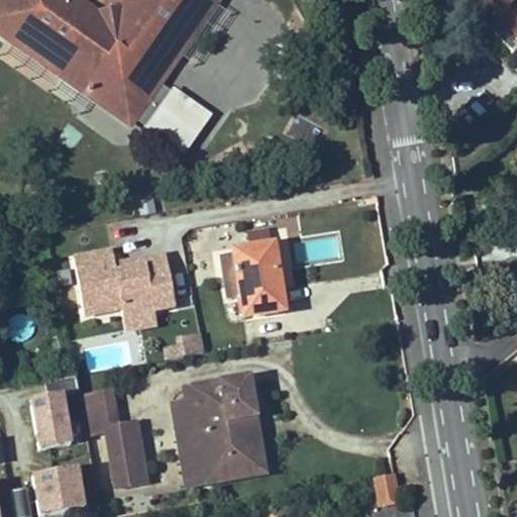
[(152,94),(186,45),(179,40),(200,9),(208,14),(218,0),(130,0),(120,15),(102,18),(76,0),(0,0),(0,33),(19,47),(25,40),(58,63),(52,70),(130,125),(140,111),(158,123),(170,105),(152,94)]
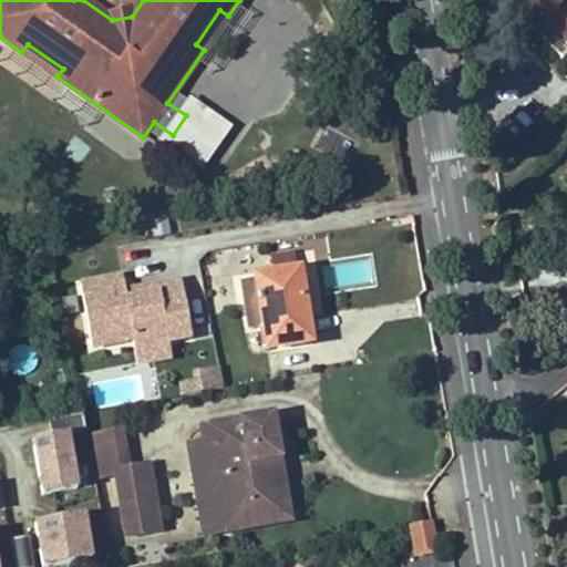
[(566,0),(519,0),(525,6),(513,17),(557,64),(566,54),(566,0)]
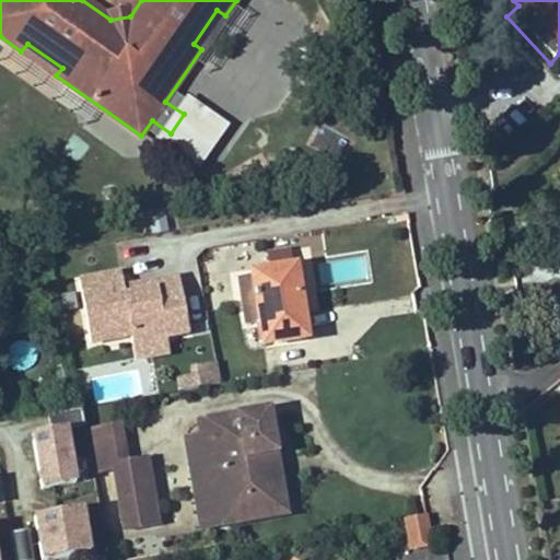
[(201,49),(225,15),(217,10),(194,44),(201,49)]
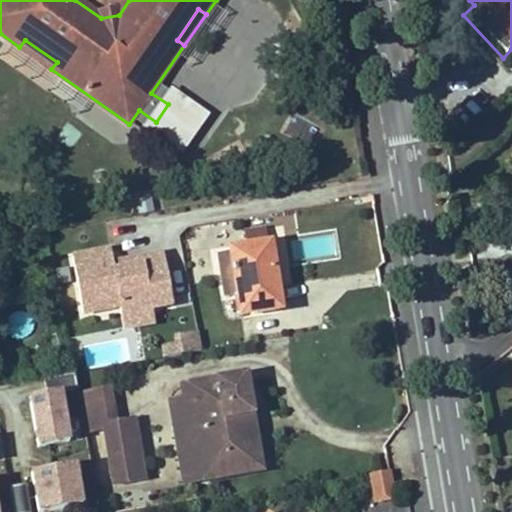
[(57,62),(25,40),(19,47),(51,69),(57,62)]
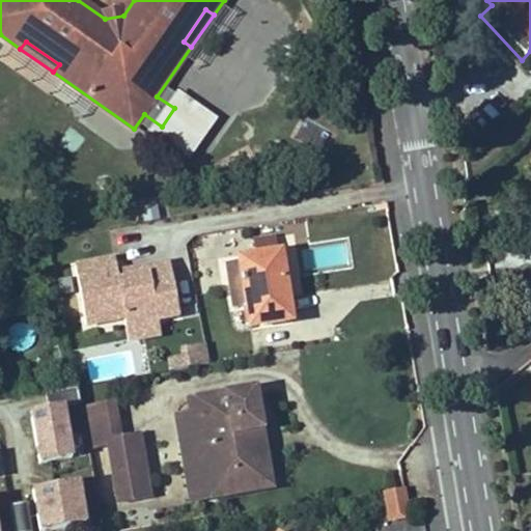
[(187,158),(212,122),(180,100),(174,108),(162,127),(155,136),(187,158)]
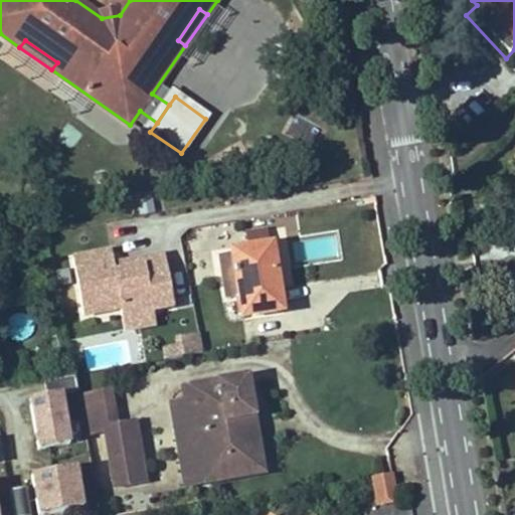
[(71,150),(81,133),(65,124),(55,141),(71,150)]
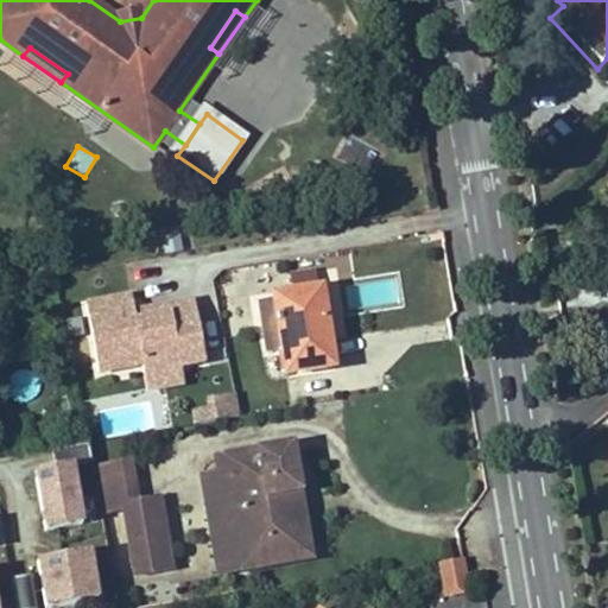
[(297,295),(321,291),(318,276),(295,279),(297,295)]
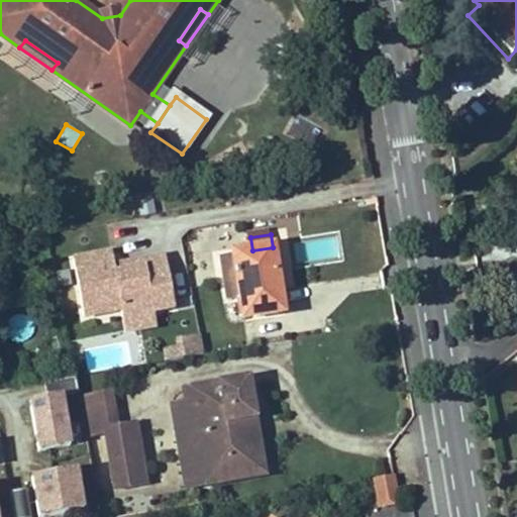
[(283,311),(273,247),(233,253),(242,317),(283,311)]
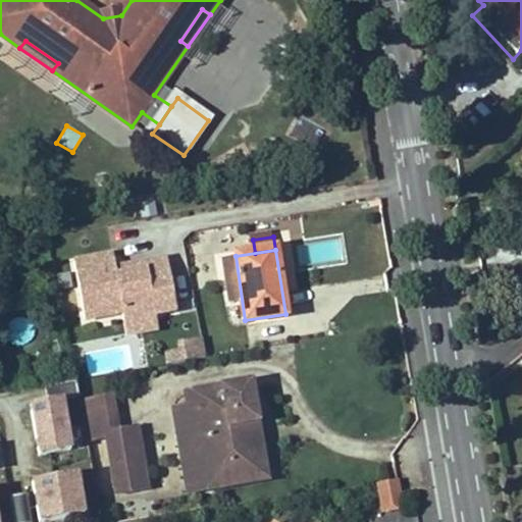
[(71,264),(84,322),(121,314),(122,322),(154,315),(174,311),(164,259),(113,270),(110,256),(71,264)]
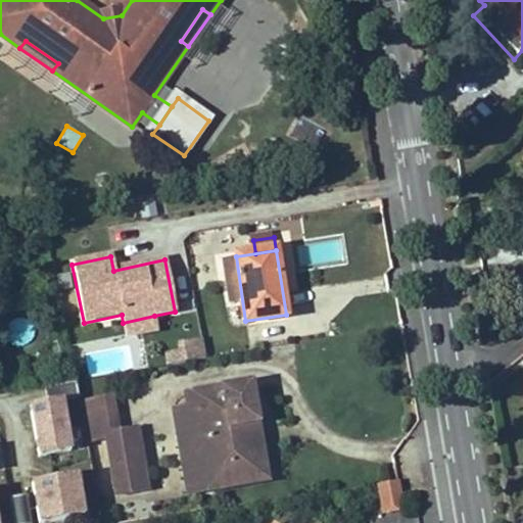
[(154,316),(123,323),(126,338),(157,331),(154,316)]
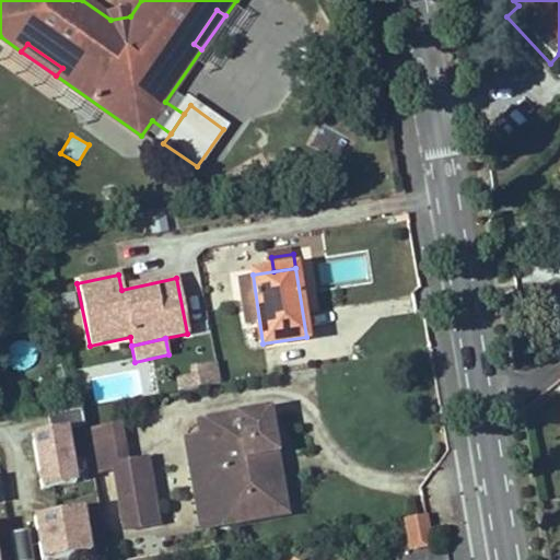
[(190,363),(191,384),(220,382),(219,361),(190,363)]
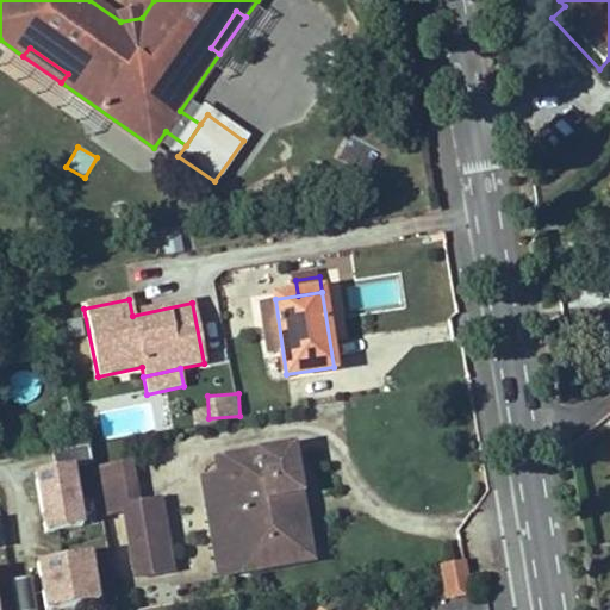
[(93,464),(89,443),(53,449),(55,462),(33,466),(45,535),(89,528),(79,466),(93,464)]
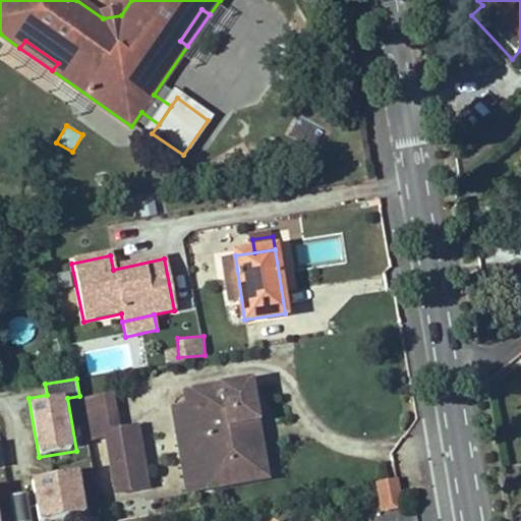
[(269,475),(251,381),(183,393),(186,406),(189,423),(181,424),(190,477),(230,470),(232,481),(269,475)]
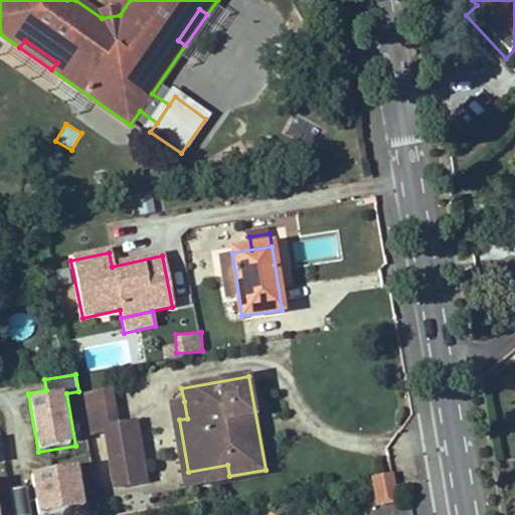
[(115,388),(79,395),(88,436),(105,431),(104,423),(121,419),(115,388)]
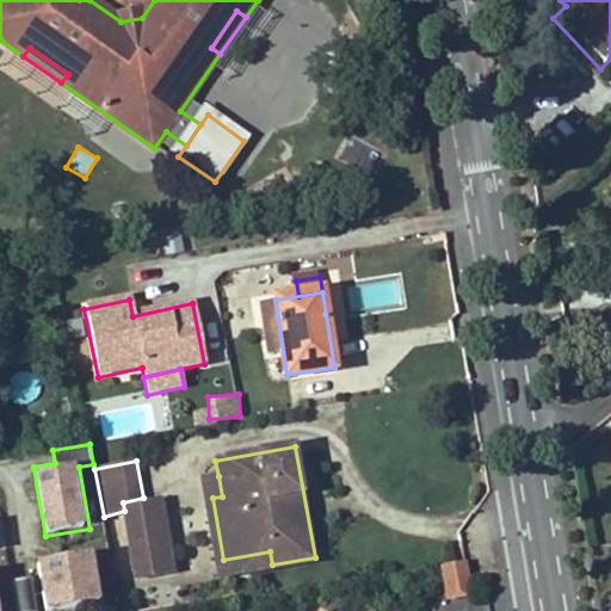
[(222,497),(218,476),(204,479),(221,579),(272,569),(272,565),(270,551),(223,560),(213,498),(222,497)]
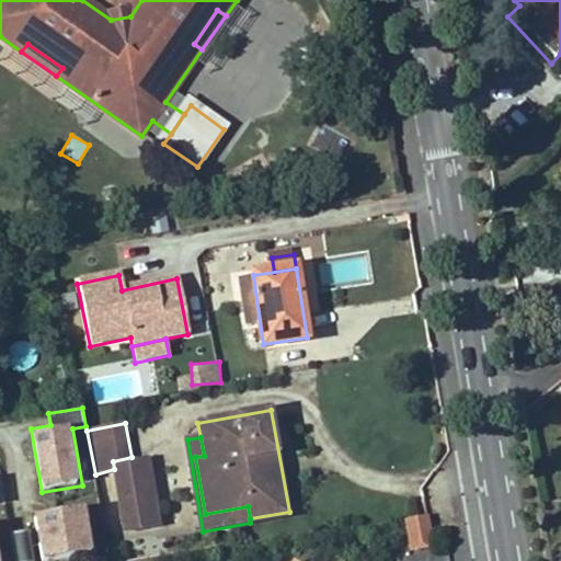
[(165,523),(153,454),(132,457),(113,461),(114,469),(126,530),(165,523)]
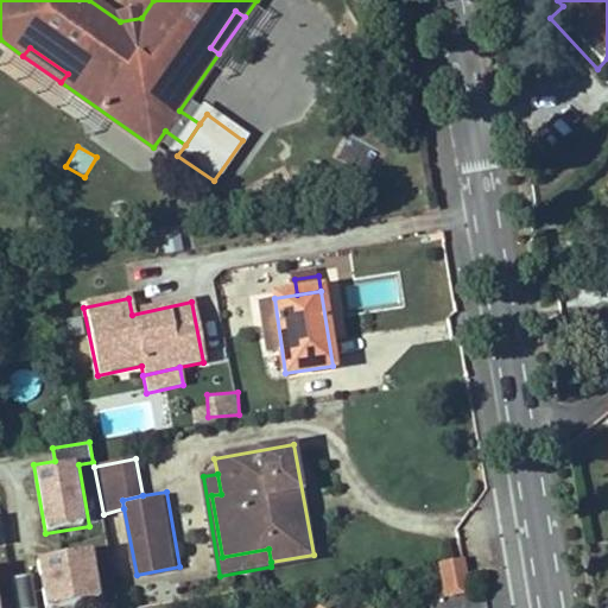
[(35,574),(12,577),(17,607),(61,607),(94,602),(86,551),(32,561),(35,574)]
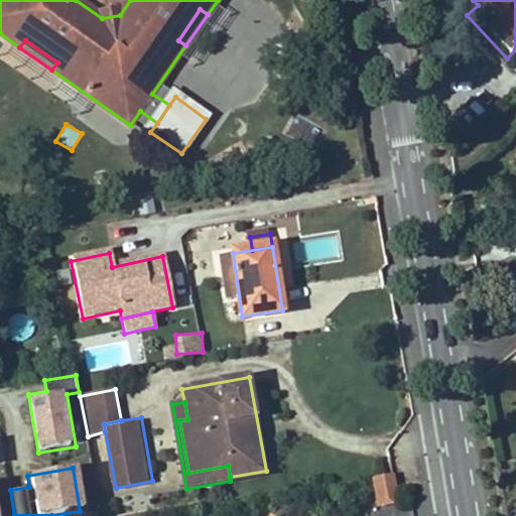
[(394,472),(372,475),(376,505),(398,502),(394,472)]
